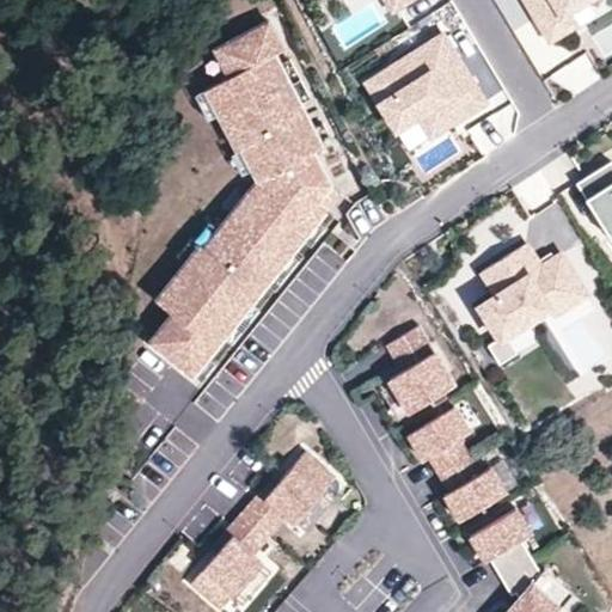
[(527,0),(551,40),(576,24),(567,8),(580,0),(581,0),(582,2),(586,0),(527,0)]
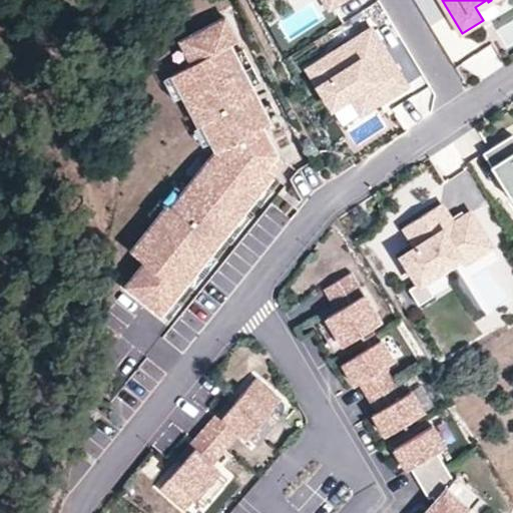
[(238,42),(225,18),(181,41),(193,64),(173,74),(199,125),(203,123),(217,150),(171,206),(168,204),(131,250),(145,262),(126,285),(161,314),(286,160),(278,154),(263,127),(271,122),(231,46),(238,42)]
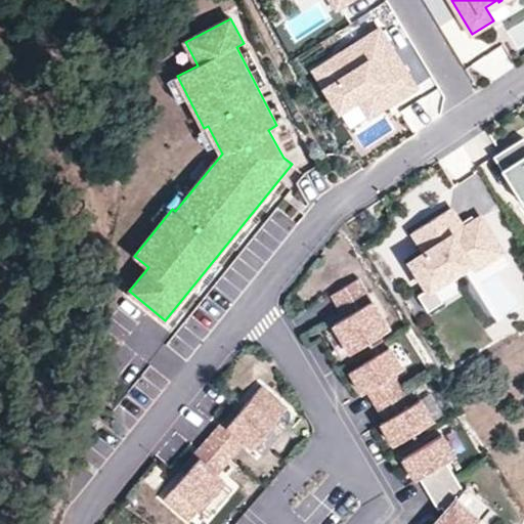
[(420,89),(380,28),(311,71),(340,117),(359,104),(369,121),(420,89)]
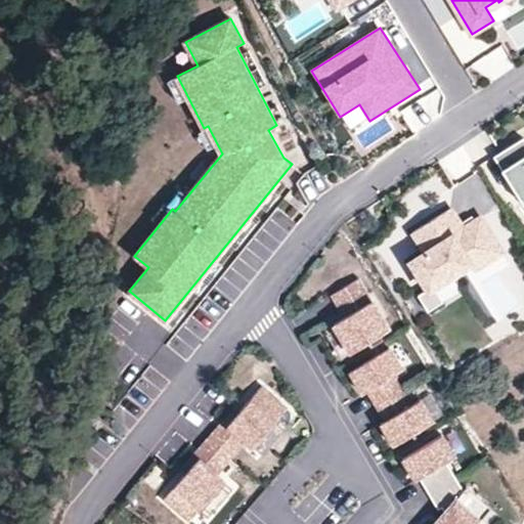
[(523,141),(523,142),(499,158),(523,197),(523,141)]
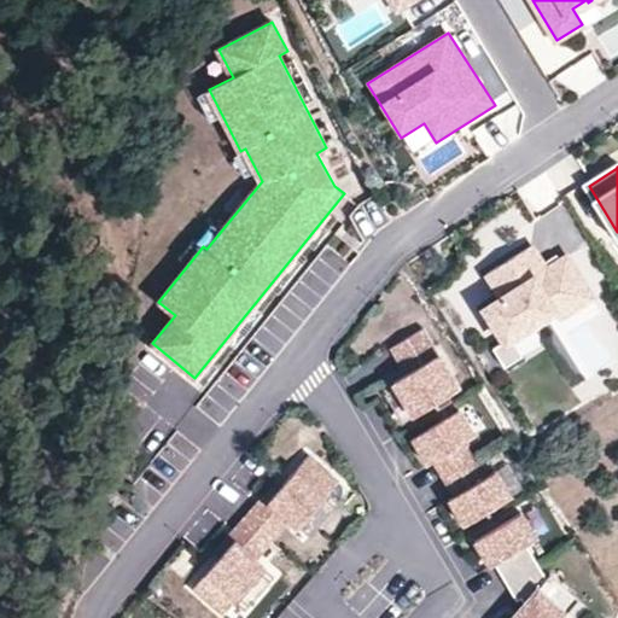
[(617,239),(617,232),(589,186),(583,190),(614,242),(617,239)]
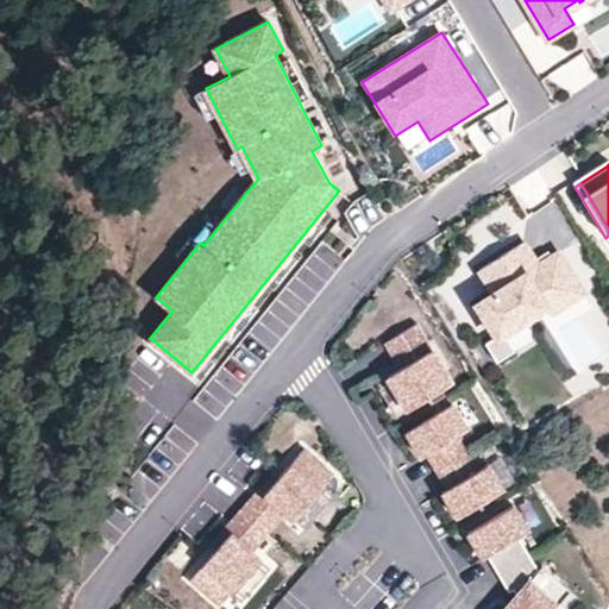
[(522,243),(478,269),(490,290),(472,301),(494,337),(498,333),(542,308),(547,315),(581,295),(557,255),(537,267),(522,243)]
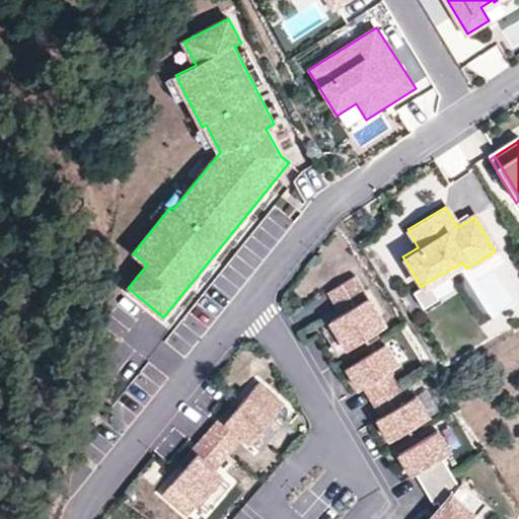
[(364,293),(355,278),(328,294),(338,310),(364,293)]
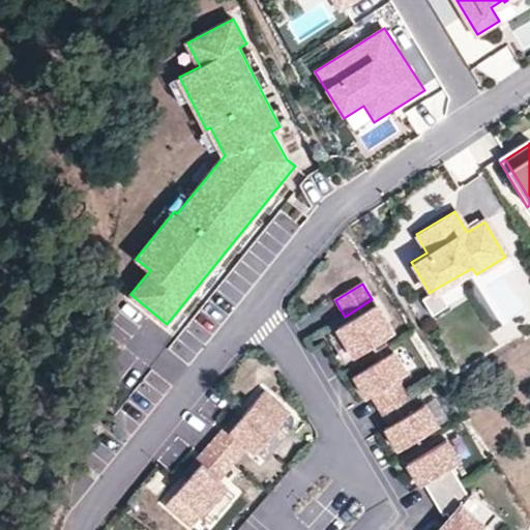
[(443,307),(434,290),(430,293),(419,298),(430,315),(443,307)]
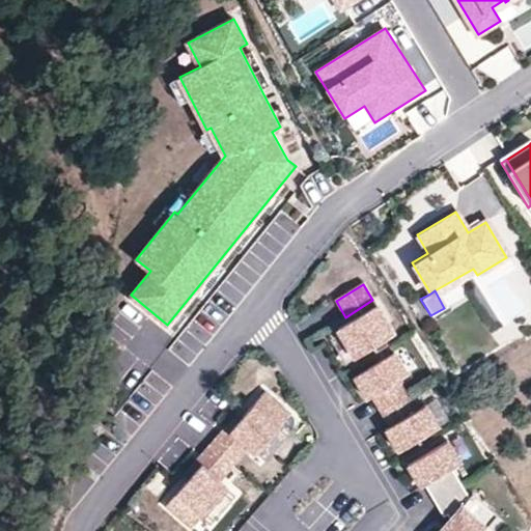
[(372,300),(345,317),(350,324),(376,306),(372,300)]
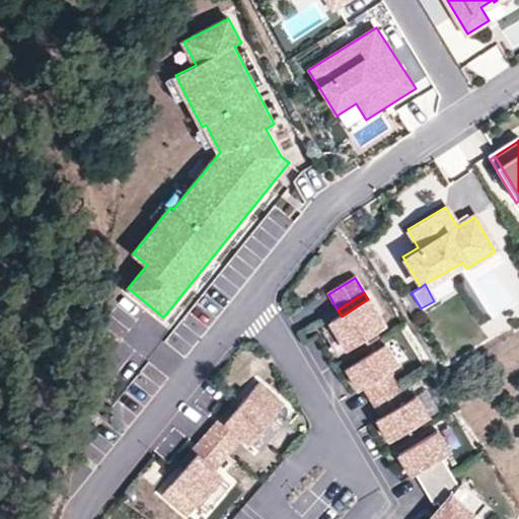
[(385,327),(368,299),(342,316),(330,322),(348,351),(385,327)]
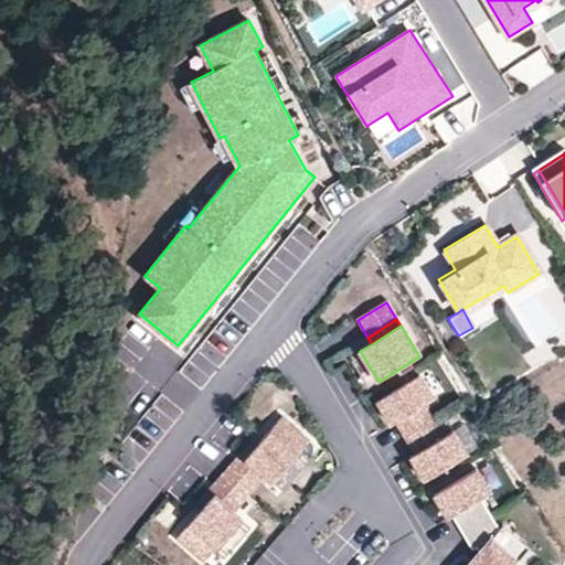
[(415,373),(396,384),(402,392),(420,381),(415,373)]
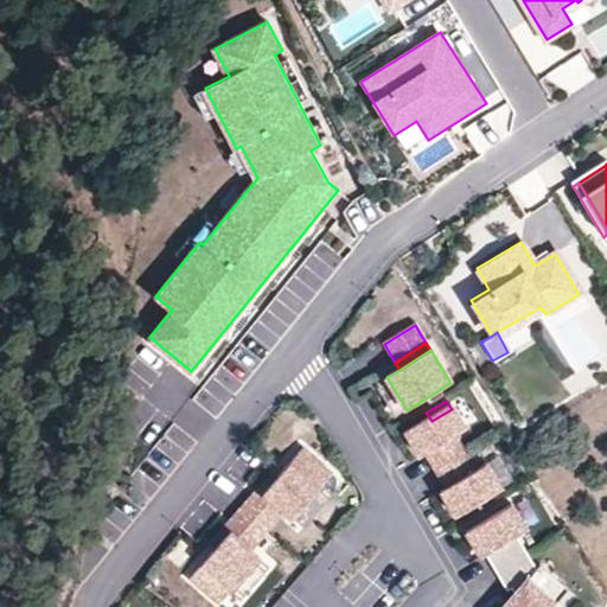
[(427,458),(436,475),(468,457),(458,439),(468,433),(453,408),(452,409),(432,421),(408,435),(423,460),(427,458)]
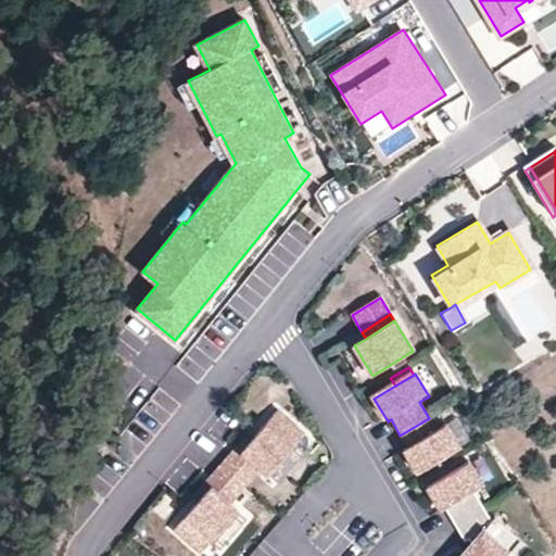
[(303,433),(277,411),(255,436),(241,451),(261,467),(268,475),(303,433)]
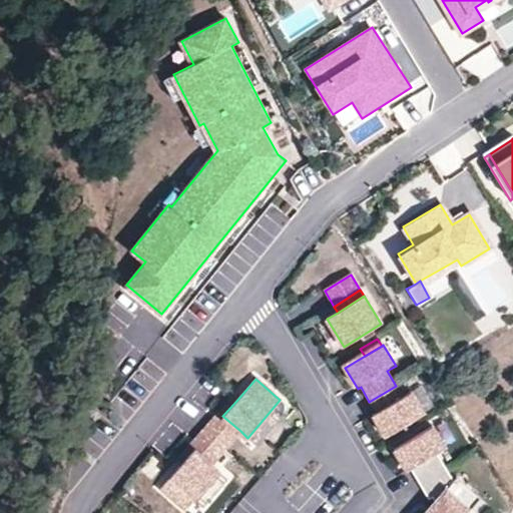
[(396,386),(369,402),(378,416),(374,418),(387,439),(426,416),(413,395),(404,400),(396,386)]
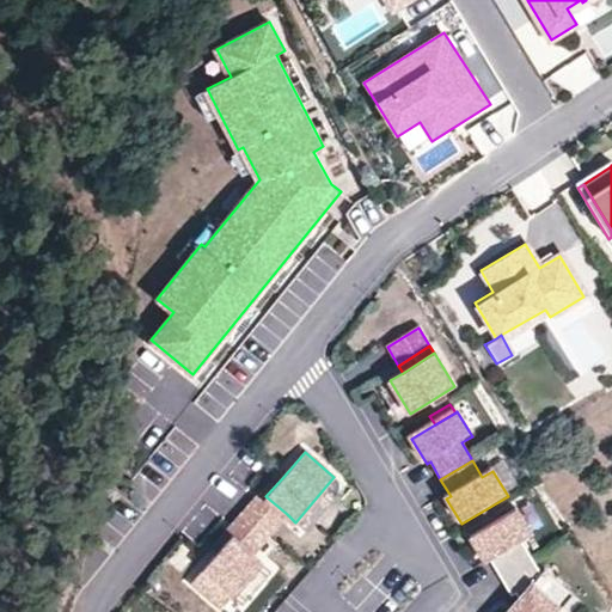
[(287,514),(265,496),(281,479),(274,475),(254,497),(281,521),(287,514)]
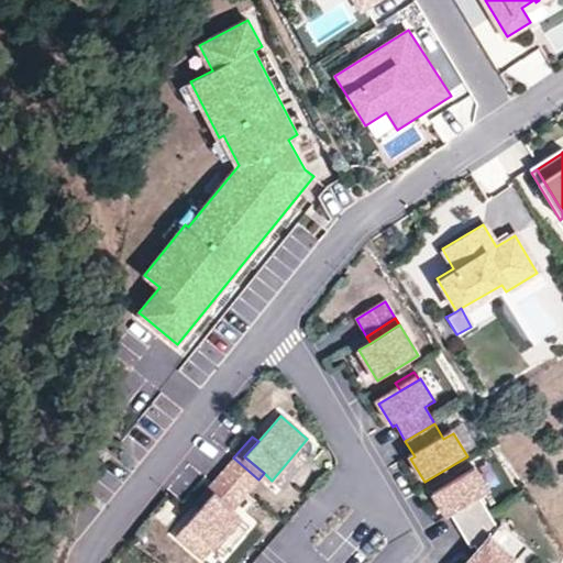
[(258,479),(233,457),(223,470),(247,492),(258,479)]
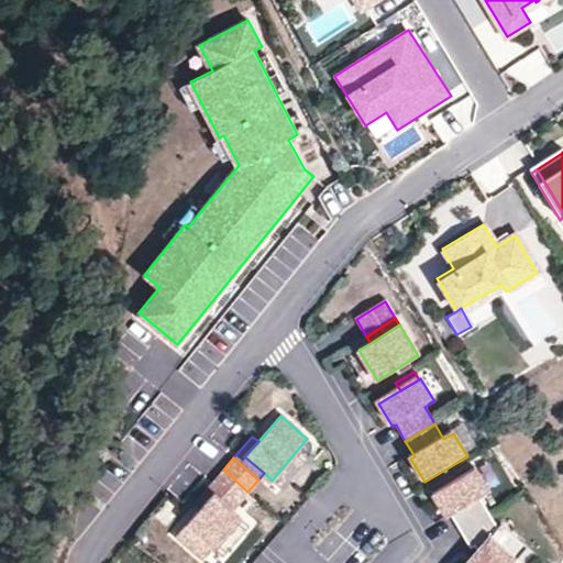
[(247,492),(223,470),(212,483),(238,504),(247,492)]
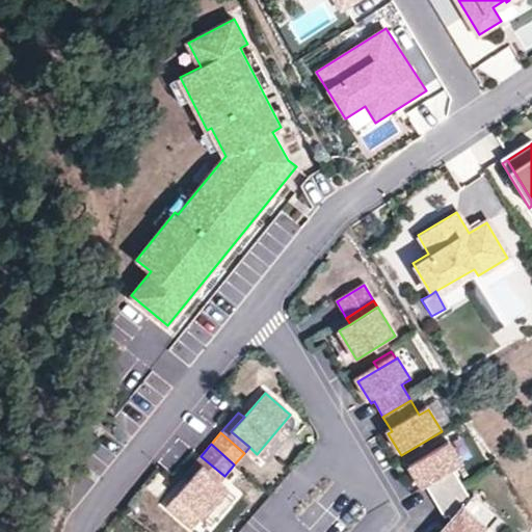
[(427,488),(435,503),(462,486),(454,473),(463,467),(450,445),(409,469),(423,490),(427,488)]
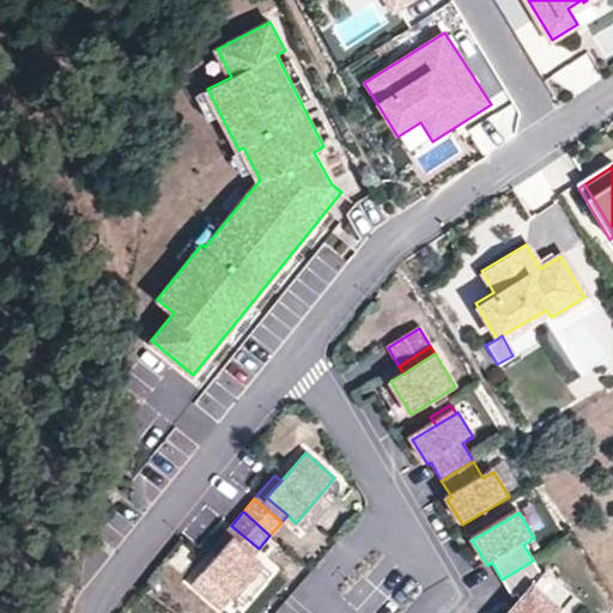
[(259,548),(231,526),(211,548),(217,553),(231,536),(253,554),(259,548)]
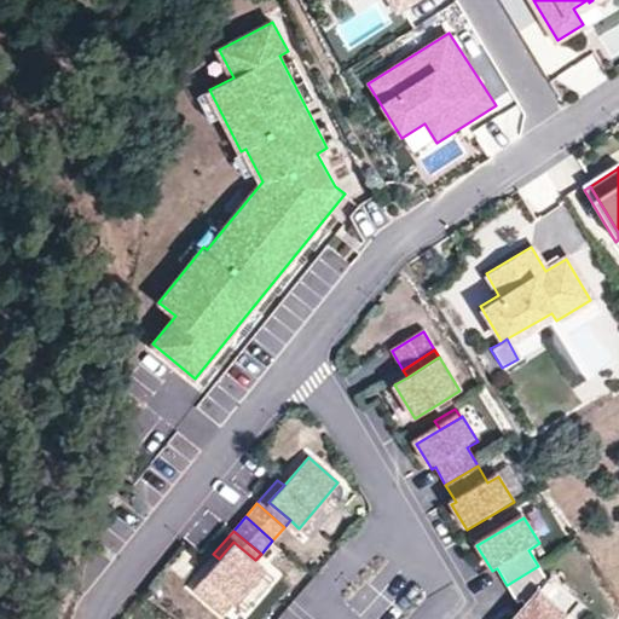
[(255,560),(233,542),(219,559),(195,586),(225,613),(264,567),(255,560)]
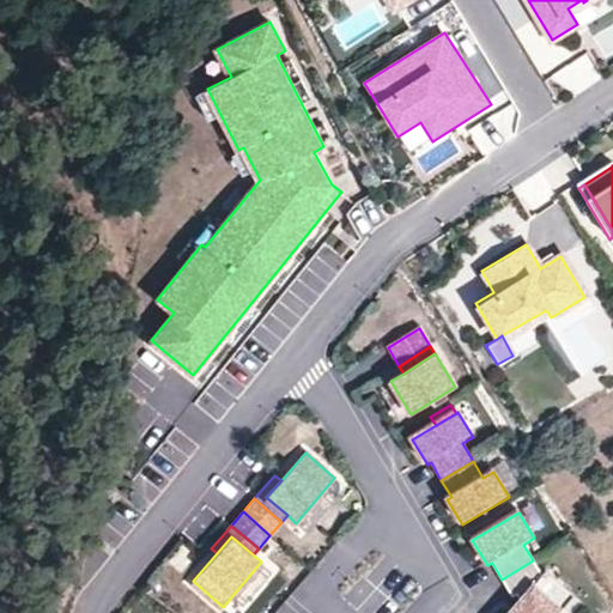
[(544,577),(533,560),(502,580),(514,599),(517,596),(521,602),(511,612),(562,612),(576,598),(547,574),(544,577)]
